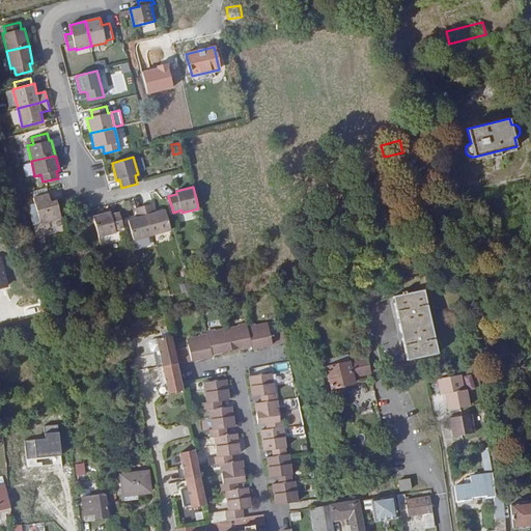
[(33,197),(48,194),(47,188),(32,192),(33,197)]
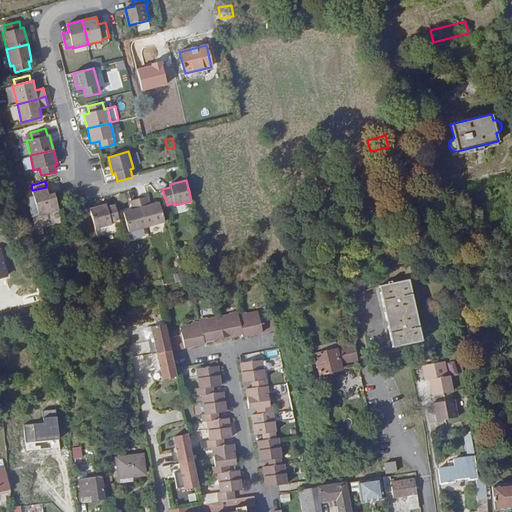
[(59,211),(54,193),(48,194),(46,187),(32,190),(39,216),(41,216),(59,211)]
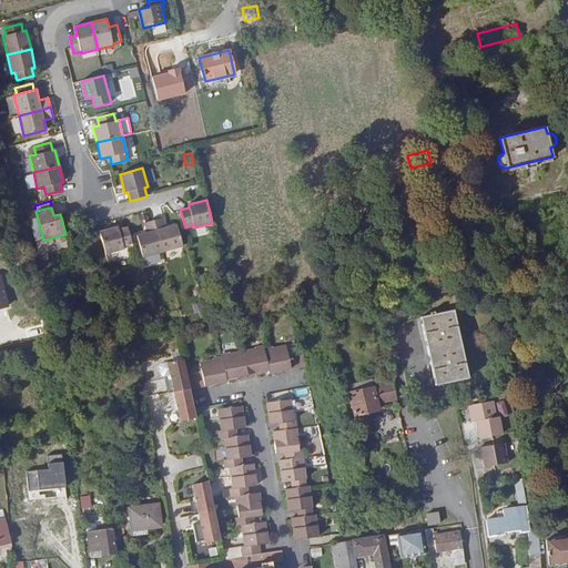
[(154,220),(163,253),(184,247),(178,224),(166,227),(163,217),(154,220)]
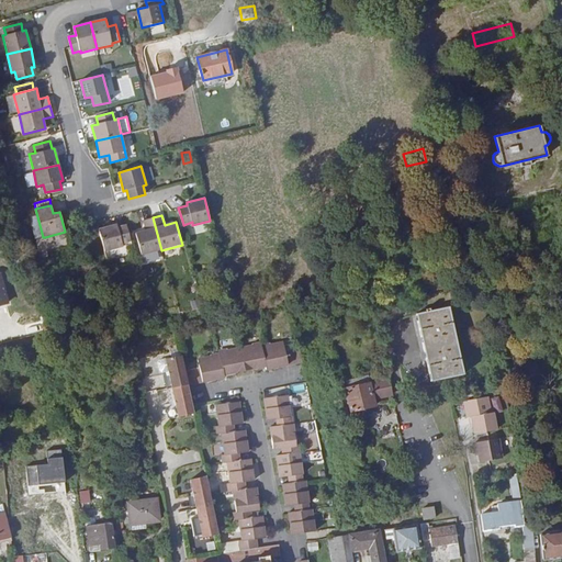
[(161,250),(153,217),(143,221),(146,231),(135,233),(142,256),(161,250)]
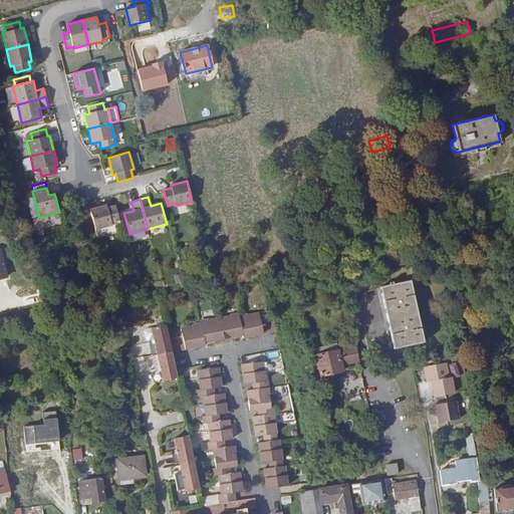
[(106,205),(90,210),(95,231),(112,226),(112,223),(119,221),(118,215),(115,206),(107,208),(106,205)]
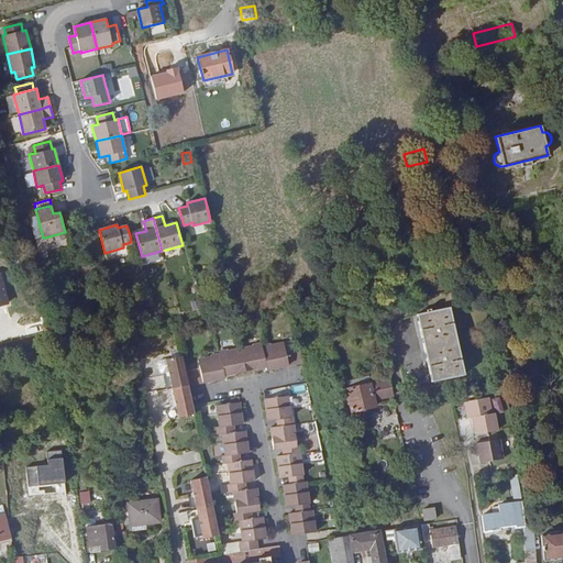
[(431,383),(464,375),(450,307),(417,315),(431,383)]
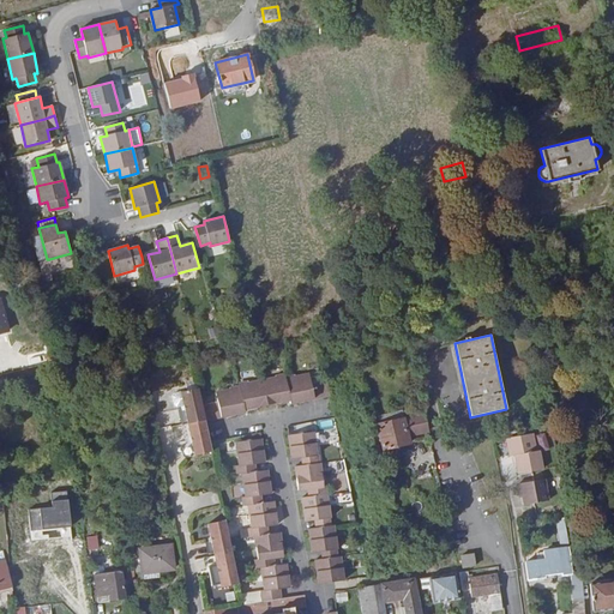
[(276,379),(263,383),(269,407),(290,402),(284,374),(275,375),(276,379)]
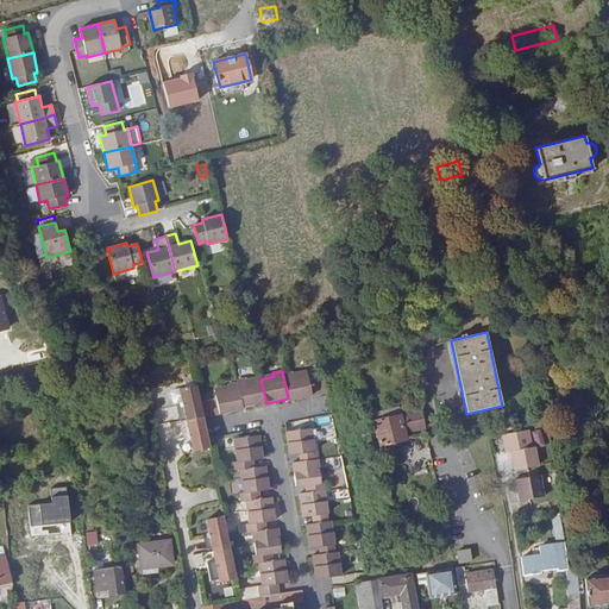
[(312,396),(308,381),(307,374),(293,377),(292,375),(283,377),(288,399),(289,401),(312,396)]
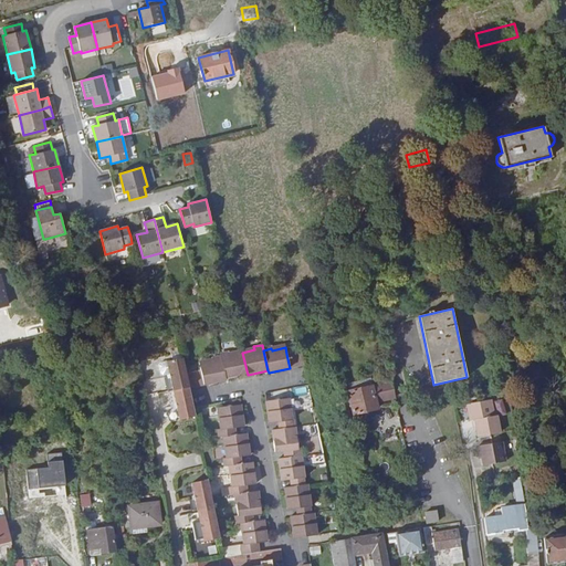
[(290,368),(305,365),(302,349),(286,354),(290,368)]
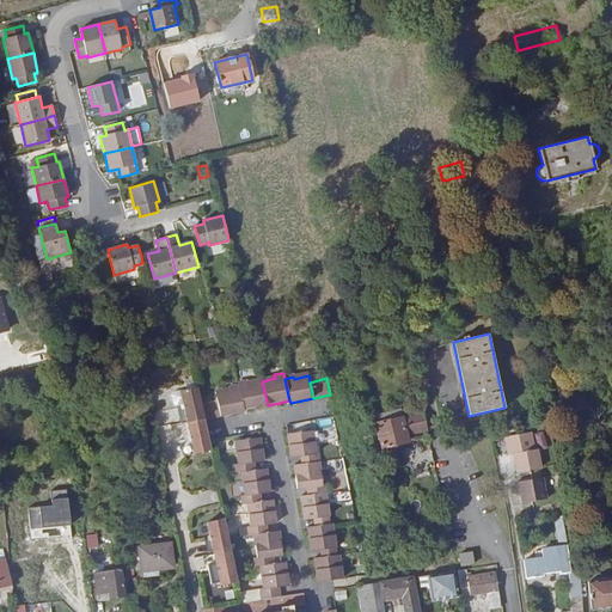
[(239,384),(239,386),(245,411),(268,405),(262,381),(248,384),(248,381),(239,384)]
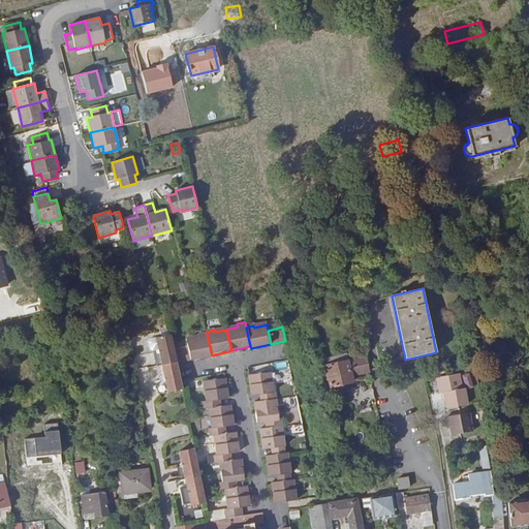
[(187,342),(189,349),(192,363),(212,358),(207,334),(199,336),(200,338),(187,342)]
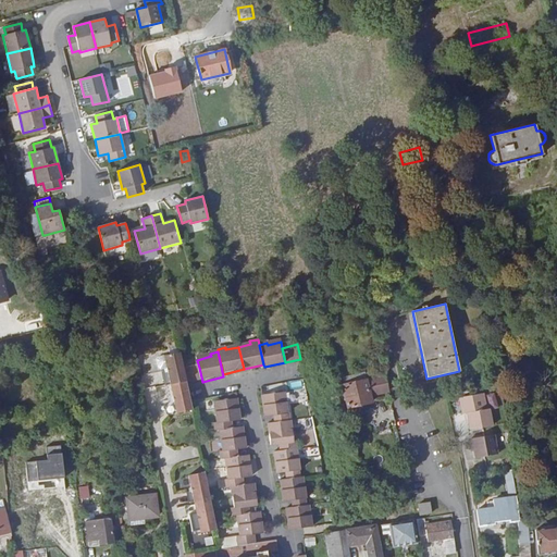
[(171,385),(187,382),(185,371),(182,353),(165,356),(171,385)]
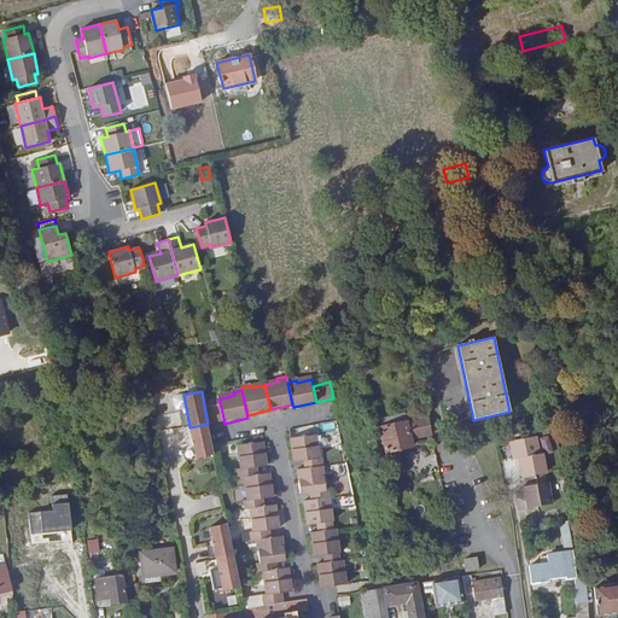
[(208,424),(208,427),(225,424),(221,408),(205,412),(208,424)]
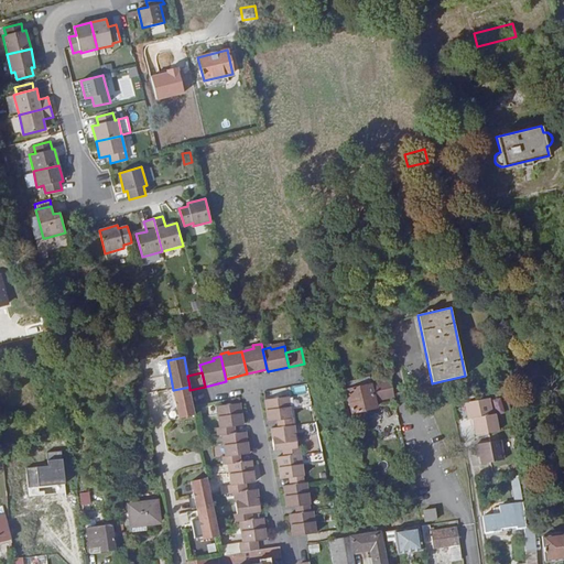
[(346,390),(350,413),(376,408),(375,400),(393,397),(390,380),(371,384),(346,390)]
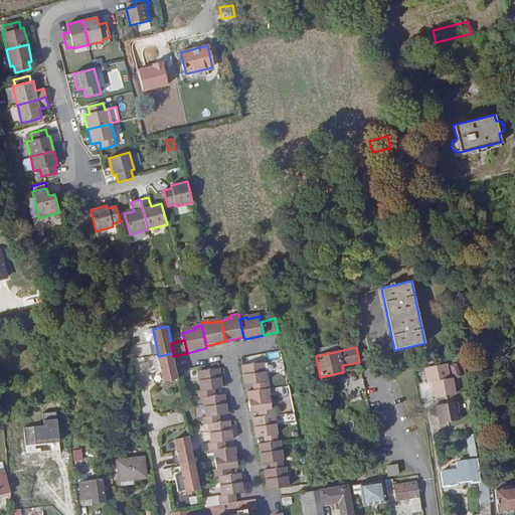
[(267,370),(284,367),(281,350),(264,353),(267,370)]
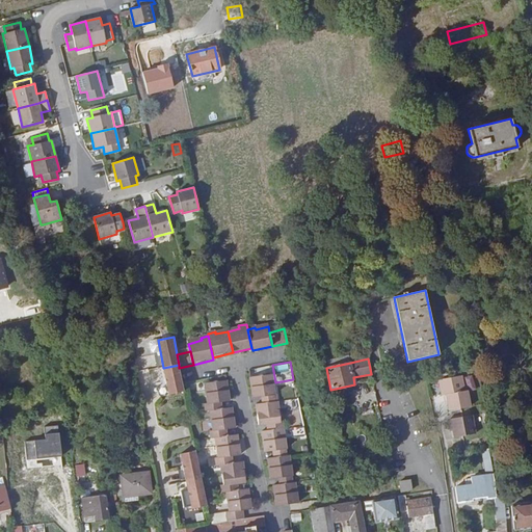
[(179,365),(163,368),(168,395),(184,392),(179,368),(179,365)]
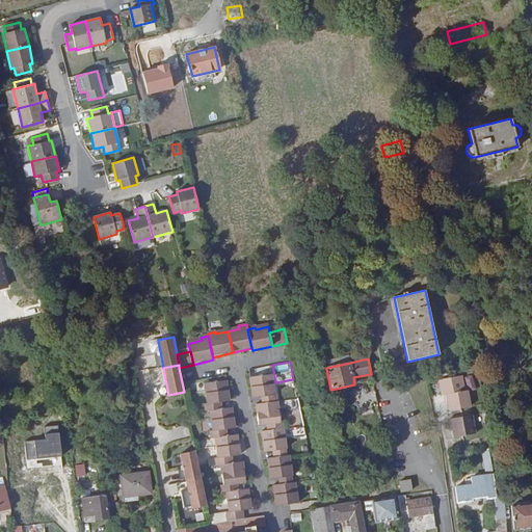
[(254,398),(262,397),(275,395),(272,375),(250,378),(254,398)]
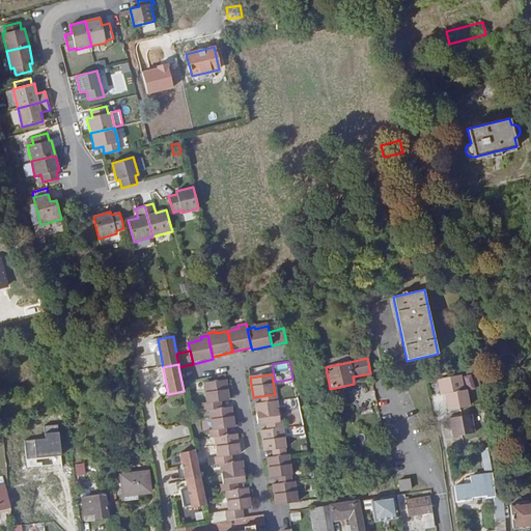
[(445,393),(464,390),(460,374),(439,379),(442,394),(445,393)]
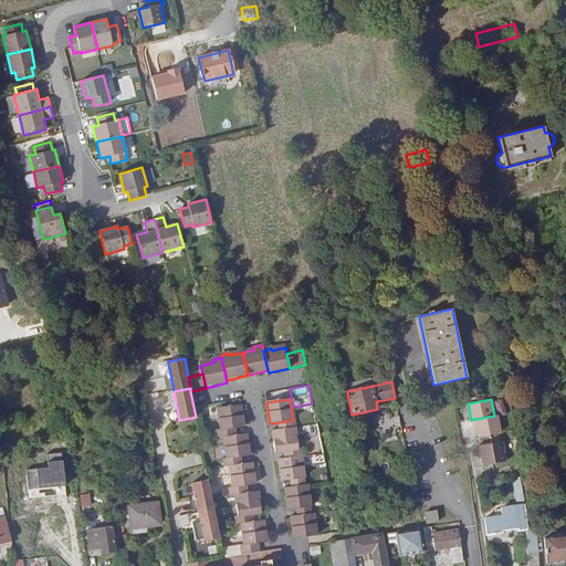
[(224,438),(236,436),(234,429),(238,429),(245,428),(242,406),(219,409),(222,431),(219,431),(220,438),(224,438)]
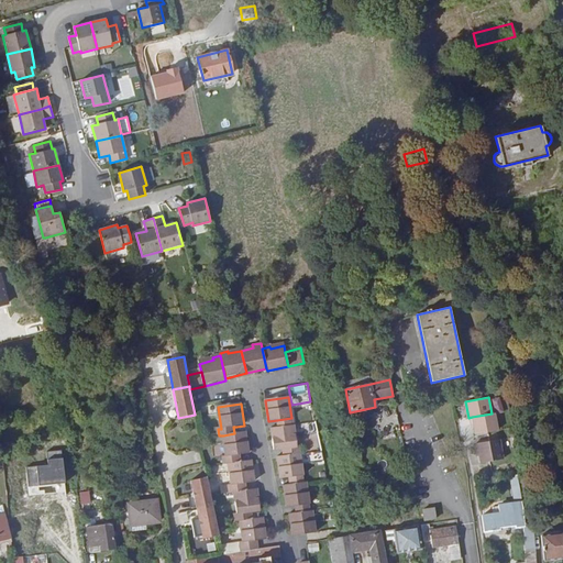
[(472,417),(475,434),(497,430),(494,412),(492,414),(472,417)]
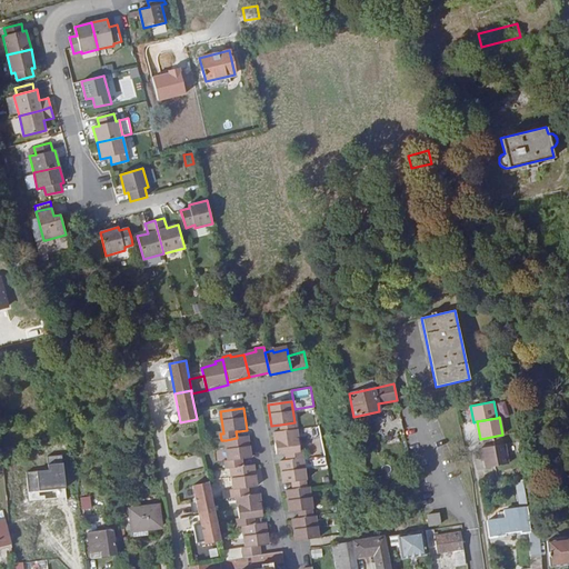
[(280,425),(281,432),(296,430),(295,422),(280,425)]
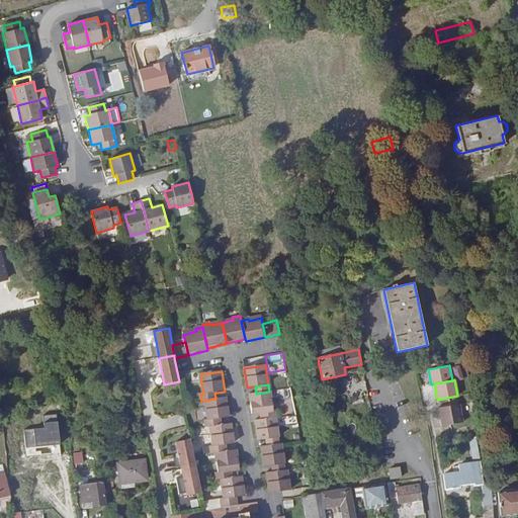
[(262,413),(263,419),(276,417),(278,417),(277,411),(273,411),(270,391),(269,392),(256,394),(249,395),(252,414),(259,413),(262,413)]
